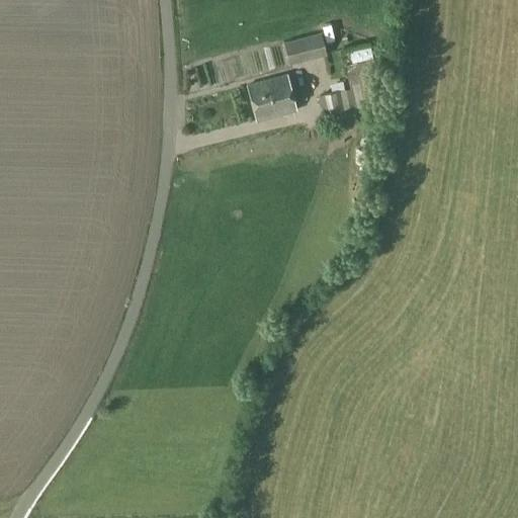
[(283,42),(289,65),(327,55),(321,32),(283,42)]
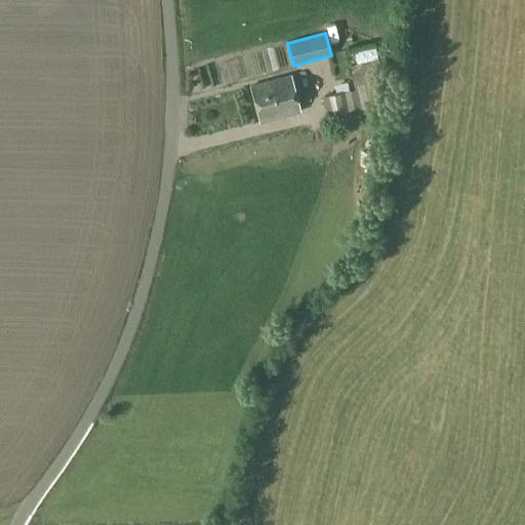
[(248,75),(245,53),(225,55),(227,78),(248,75)]
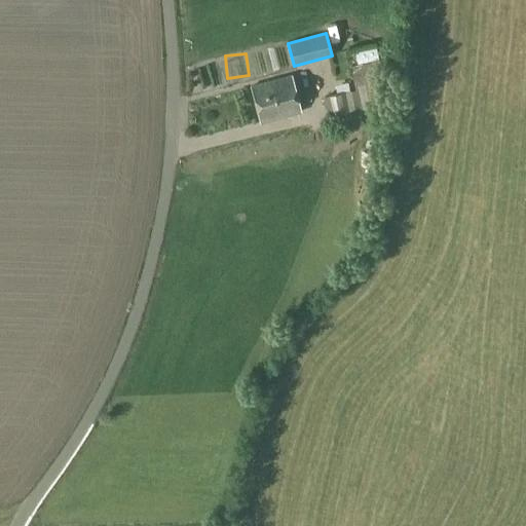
[(379,61),(350,68),(353,84),(383,77),(379,61)]
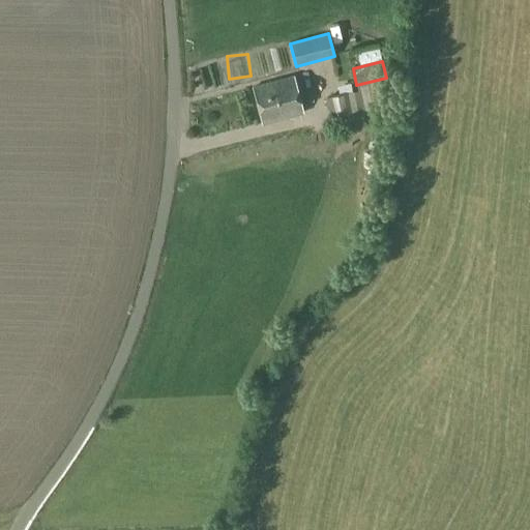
[(253,87),(262,123),(302,113),(293,77),(253,87)]
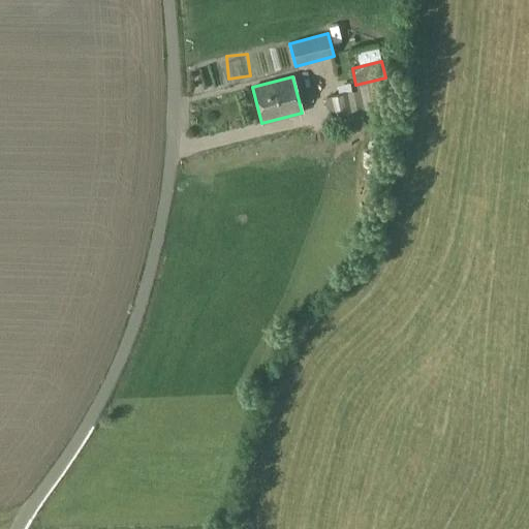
[(350,111),(364,109),(360,90),(324,97),(329,115),(350,111)]
